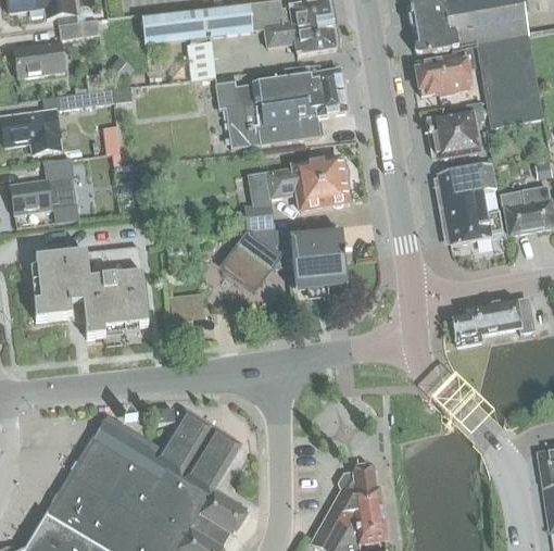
[(8,0),(9,10),(30,7),(32,13),(46,11),(47,15),(58,14),(60,25),(78,22),(76,11),(74,0),(8,0)]
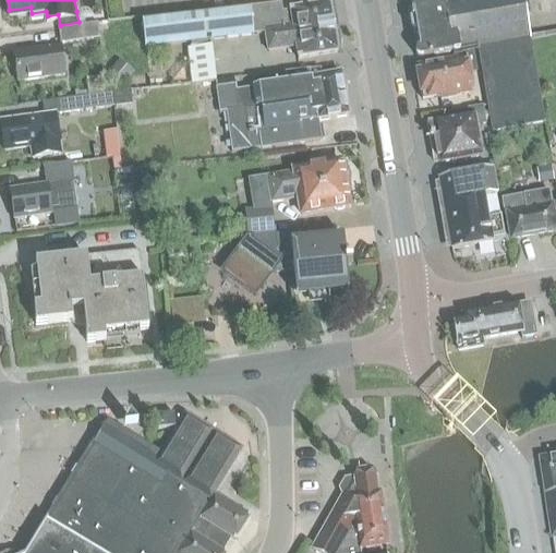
[(283,7),(282,0),(263,0),(144,13),(147,40),(267,28),(270,47),(297,41),(299,55),(338,48),(330,0),(324,0),(293,5),(283,7)]
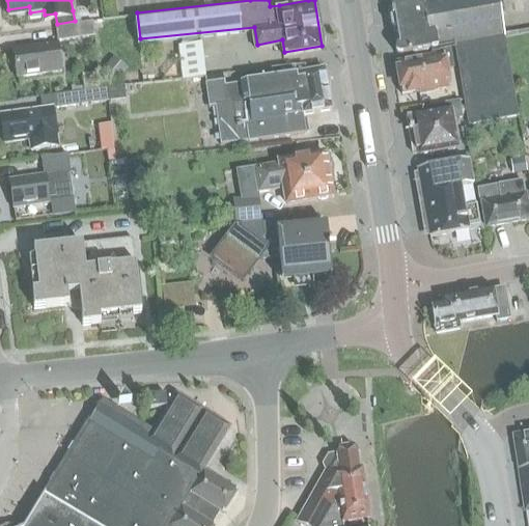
[(391,0),(392,4),(387,5),(394,48),(398,50),(455,40),(468,121),(517,114),(498,0),(391,0)]
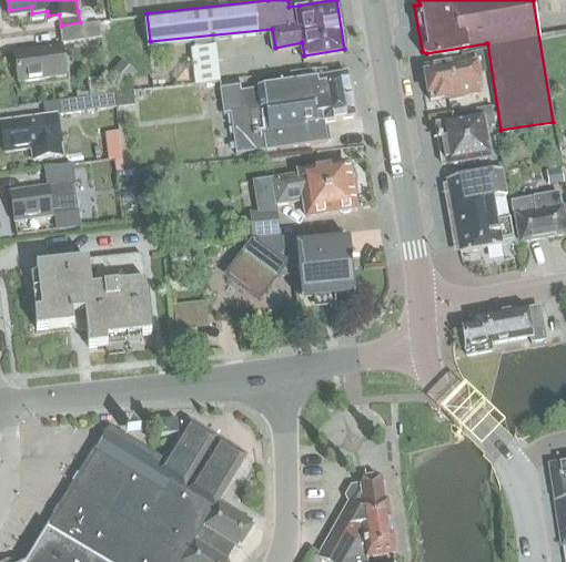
[(102,36),(101,20),(80,22),(61,26),(63,40),(102,36)]
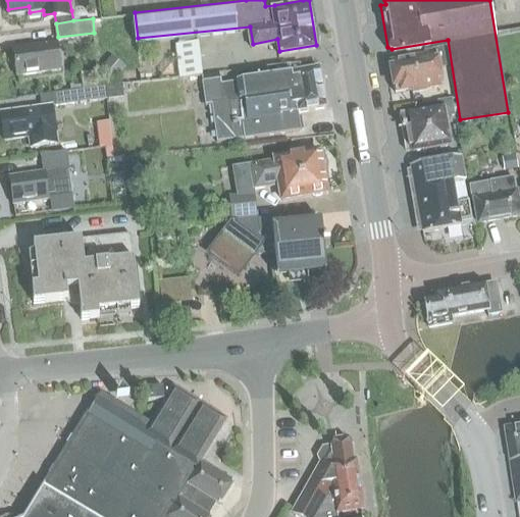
[(61,64),(57,37),(48,39),(13,44),(17,71),(61,64)]
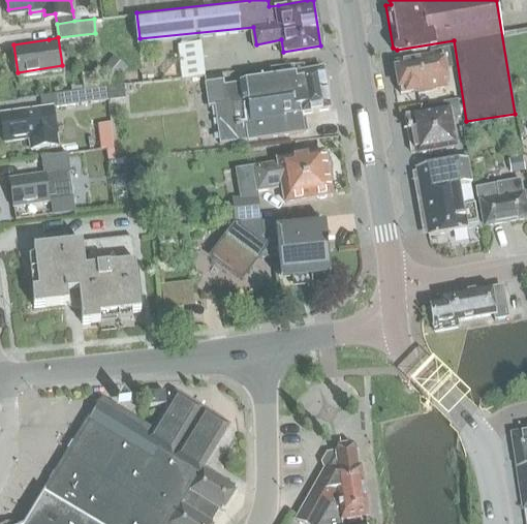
[(206,73),(202,40),(179,42),(183,76),(206,73)]
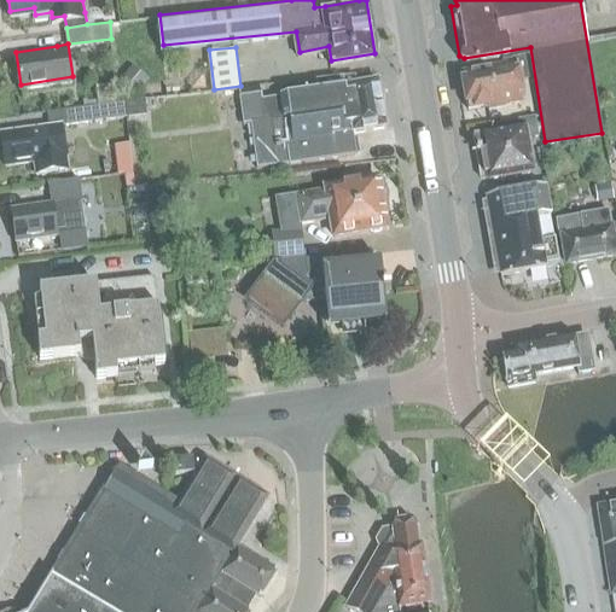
[(527,74),(524,54),(504,58),(505,65),(462,70),(468,104),(488,100),(488,104),(504,102),(504,98),(522,95),(519,75),(527,74)]
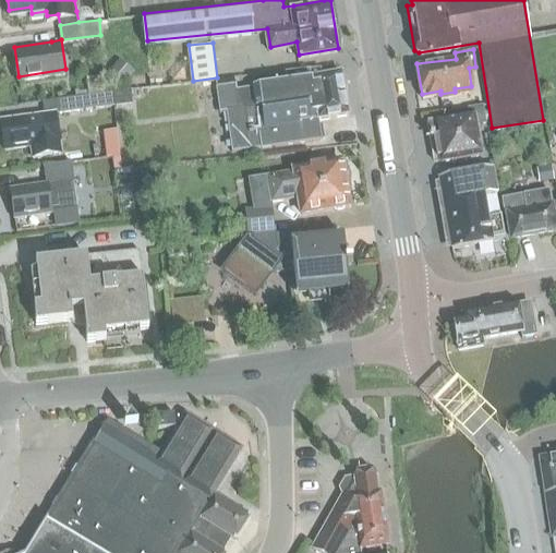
[(123,85),(135,69),(120,57),(108,72),(123,85)]
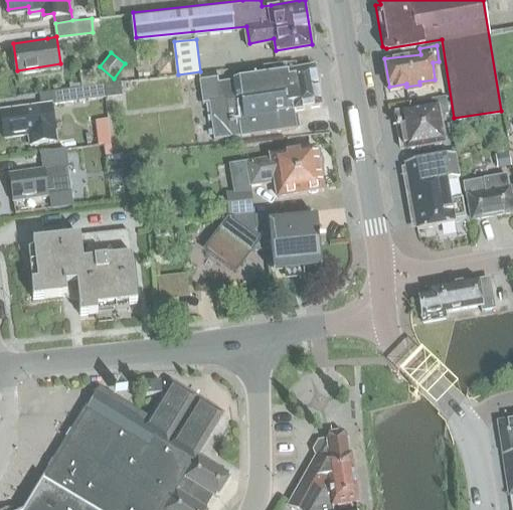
[(298,66),(297,59),(270,63),(271,72),(240,77),(219,79),(218,73),(201,75),(204,100),(210,99),(215,138),(242,134),(299,125),(296,107),(323,103),(317,63),(298,66)]
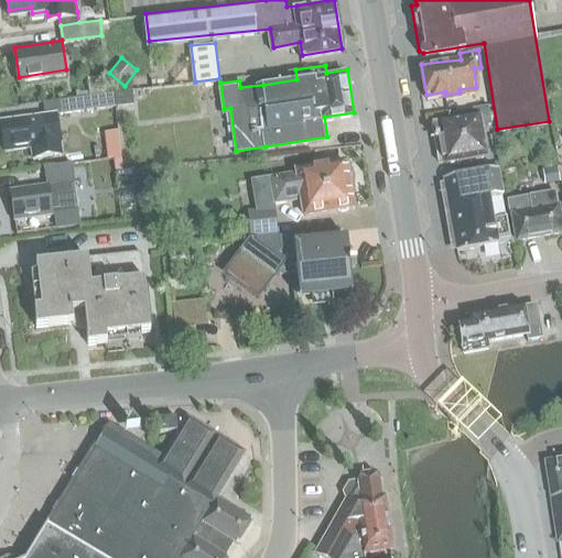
[(134,102),(133,87),(116,88),(117,104),(134,102)]
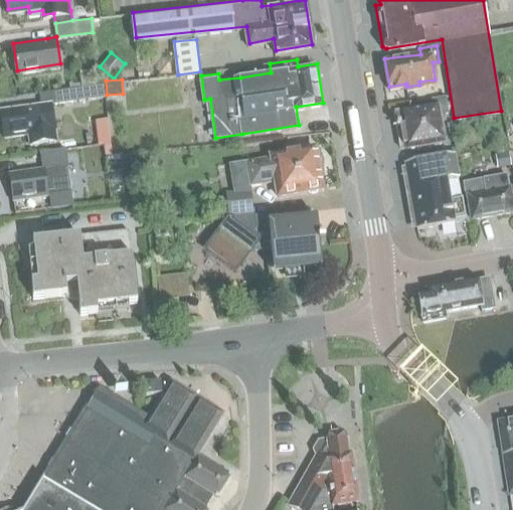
[(52,102),(107,95),(105,81),(98,82),(82,85),(51,89),(52,102)]
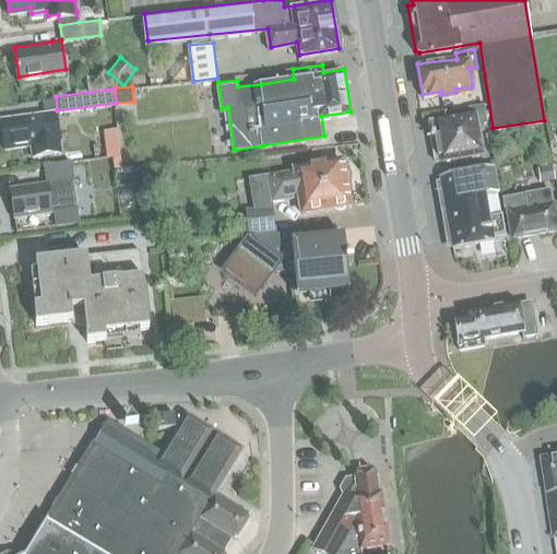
[(487,120),(484,103),(469,105),(470,112),(438,117),(438,115),(426,117),(434,157),(440,156),(440,158),(466,154),(469,156),(476,155),(477,152),(482,152),(477,122),(487,120)]
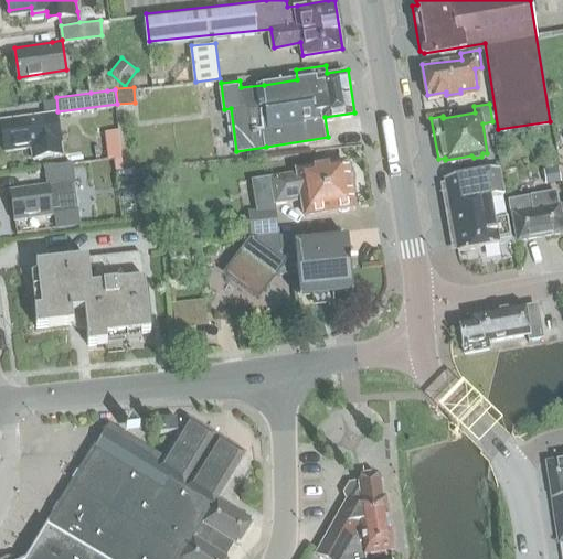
[(62,150),(56,110),(1,118),(6,148),(32,143),(33,154),(62,150)]
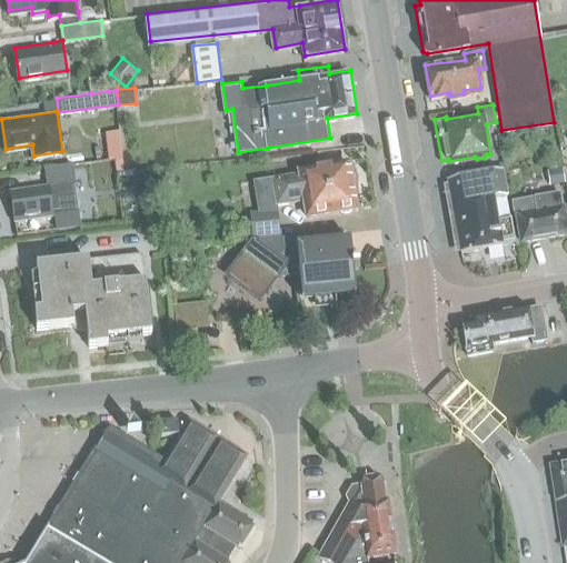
[(118,169),(126,168),(121,129),(107,130),(110,158),(117,157),(118,169)]
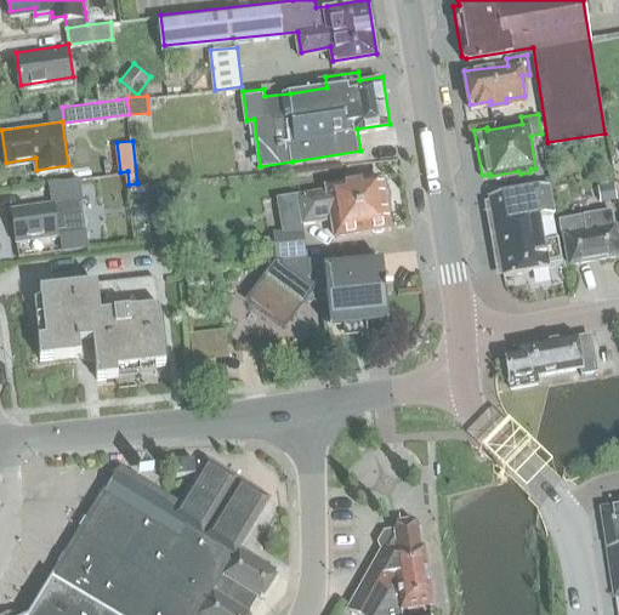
[(381,177),(381,175),(328,183),(329,187),(299,192),(302,218),(333,214),(336,232),(374,226),(379,229),(385,228),(386,225),(390,223),(385,192),(387,186),(381,177)]
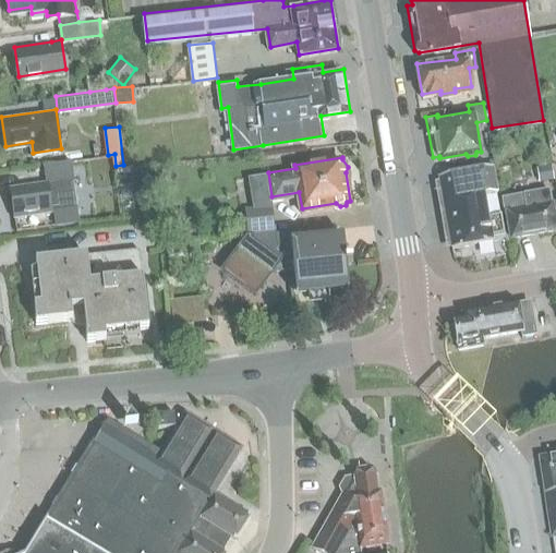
[(79,205),(75,179),(74,173),(75,173),(73,159),(45,163),(47,179),(11,184),(15,214),(52,208),(55,208),(57,220),(79,218),(79,220),(80,220),(79,205)]
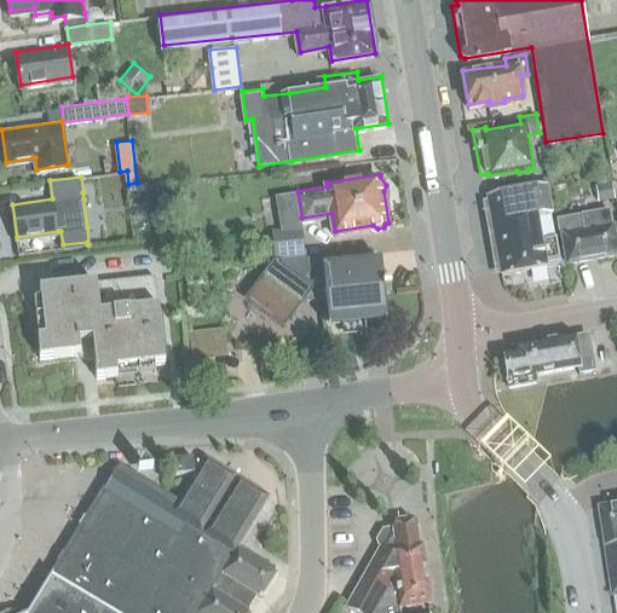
[(616,190),(613,179),(597,181),(600,198),(616,195),(616,190)]
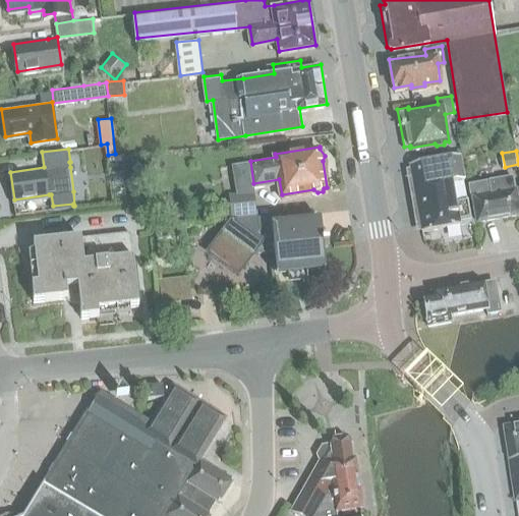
[(465,177),(460,153),(409,161),(421,229),(459,222),(459,219),(472,217),(468,196),(455,198),(452,179),(465,177)]
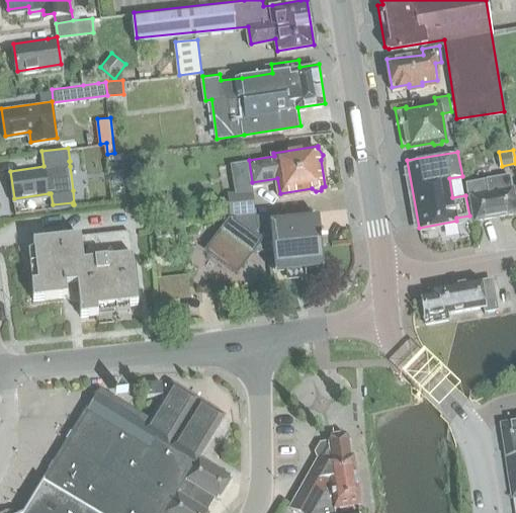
[(514,210),(508,173),(464,180),(466,191),(470,196),(474,218),(514,210)]
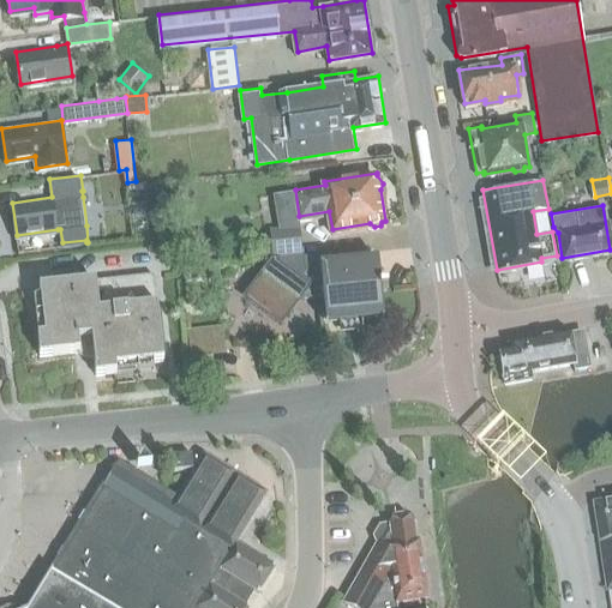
[(273,256),(298,253),(304,253),(301,224),(270,228),(273,256)]
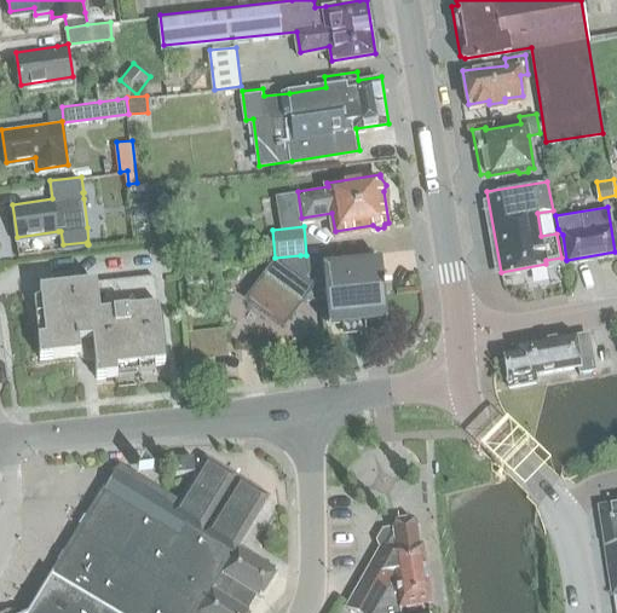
[(300,255),(275,258),(274,258),(275,272),(267,273),(247,298),(282,325),(304,298),(327,295),(330,324),(388,318),(385,289),(391,289),(391,285),(385,287),(382,258),(329,264),(328,253),(306,255),(300,255)]
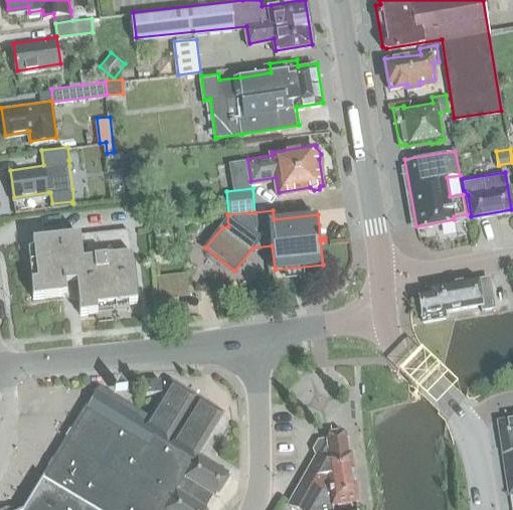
[(138,299),(130,226),(33,237),(38,277),(32,278),(33,295),(78,290),(80,312),(99,310),(98,304),(138,299)]
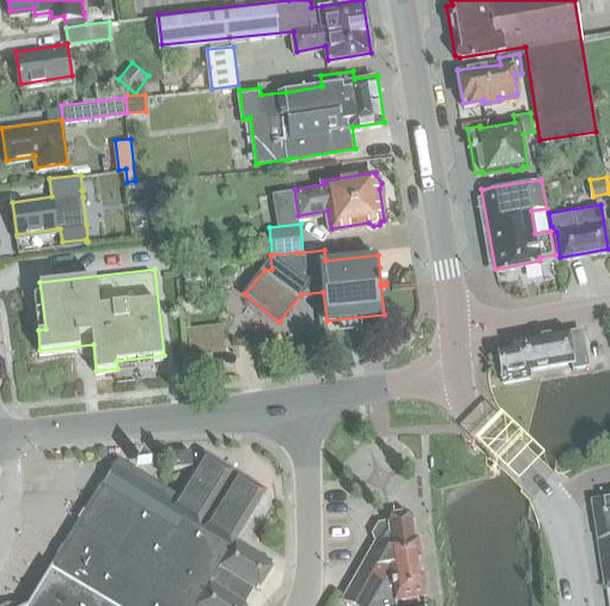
[(231,347),(230,318),(195,320),(196,348),(231,347)]
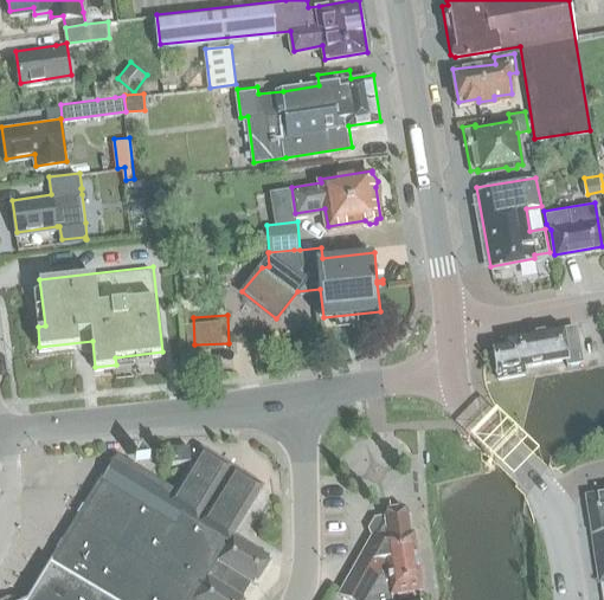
[(578,334),(567,326),(503,336),(503,342),(494,344),(499,376),(527,372),(525,362),(566,355),(567,362),(583,360),(578,334)]
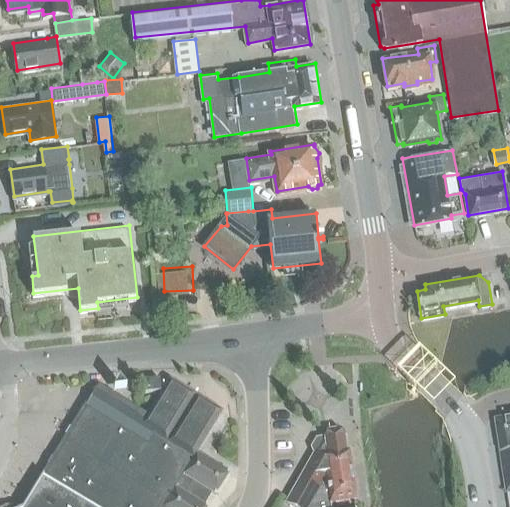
[(223,408),(170,376),(148,414),(99,384),(66,439),(56,441),(59,450),(24,506),(206,506),(209,505),(202,501),(209,486),(216,491),(230,470),(198,450),(223,408)]
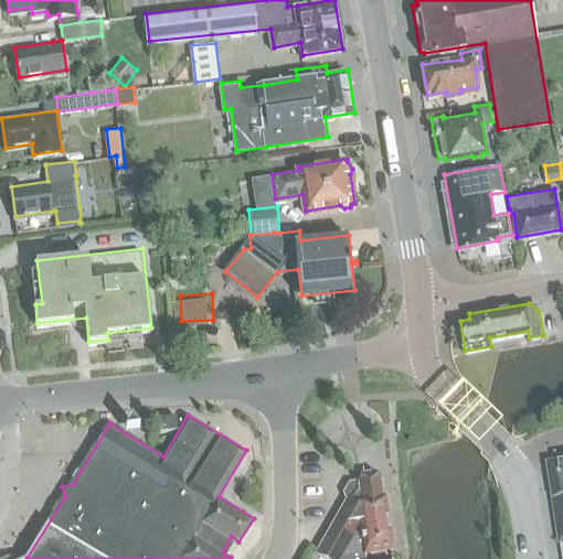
[(178,428),(177,416),(155,418),(156,430),(178,428)]
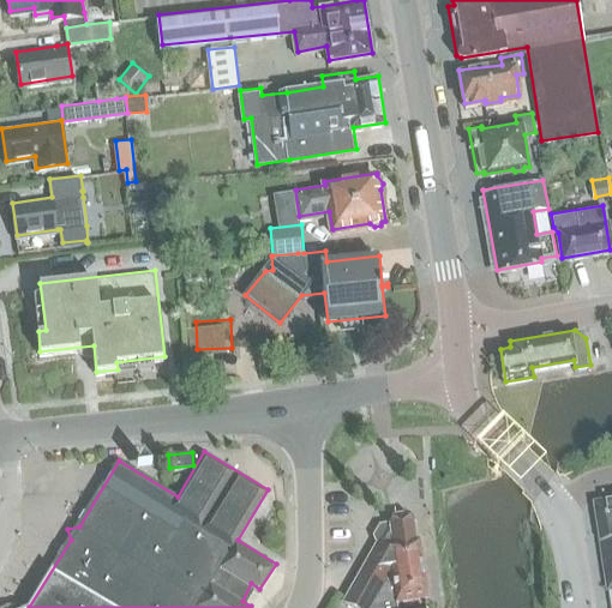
[(611,497),(605,498),(599,505),(611,594),(611,497)]
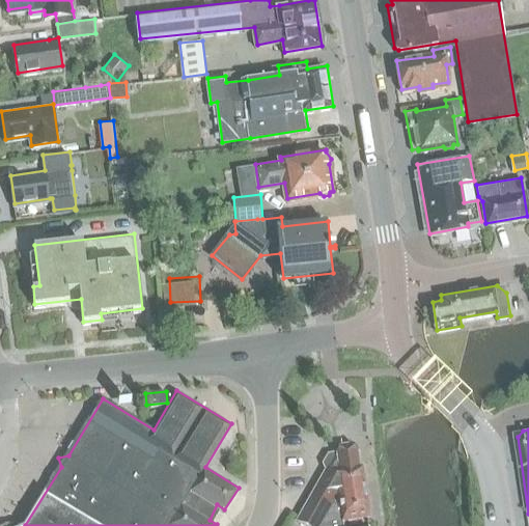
[(357,446),(353,442),(341,443),(337,449),(338,459),(334,459),(335,467),(326,468),(299,517),(315,525),(345,525),(344,517),(369,514),(362,463),(359,464),(357,446)]
